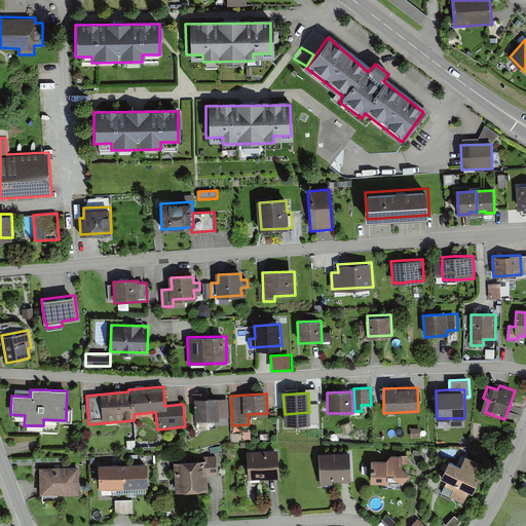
[(217,397),(192,399),(194,420),(229,417),(227,399),(217,400),(217,397)]
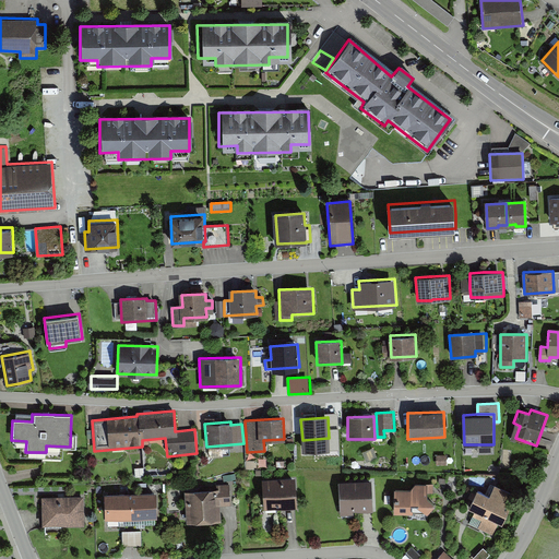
[(294,477),(261,479),(264,510),(297,507),(294,477)]
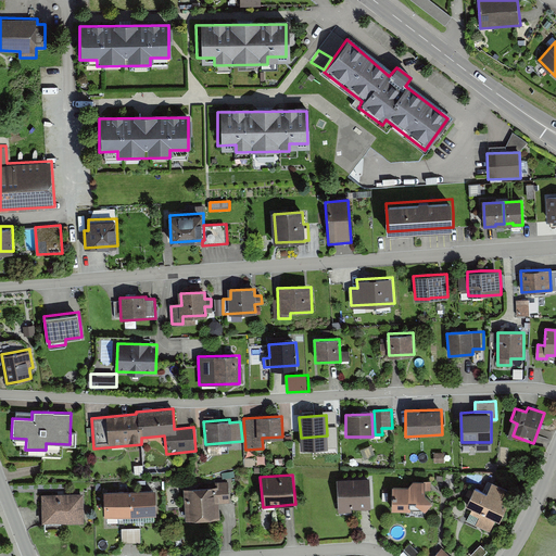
[(369,477),(336,479),(339,513),(352,512),(351,509),(371,507),(369,477)]
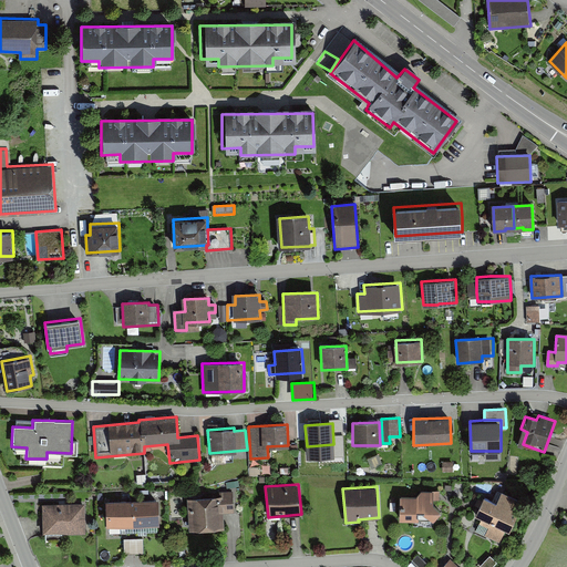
[(214,495),(187,497),(189,531),(225,528),(224,513),(235,512),(234,490),(214,491),(214,495)]
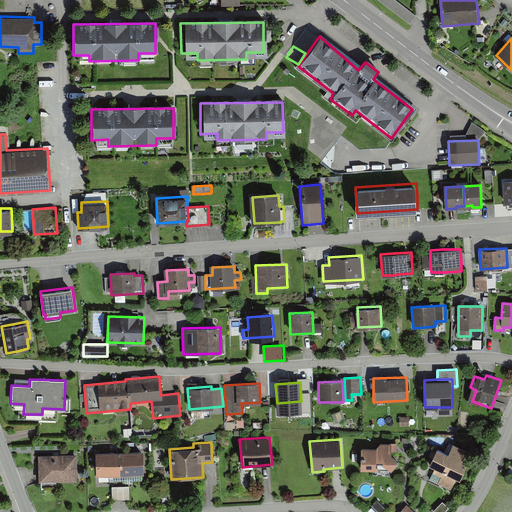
[(376,447),(362,447),(361,469),(391,470),(399,461),(392,455),(392,451),(397,451),(397,442),(381,442),(376,447)]
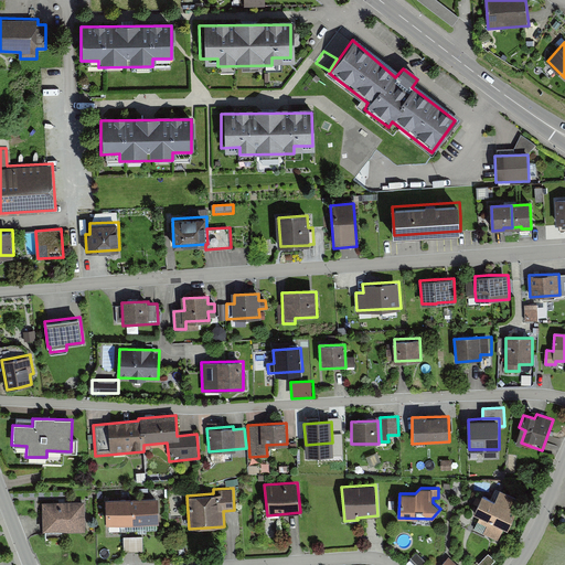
[(494,501),(481,494),(472,514),(480,518),(478,522),(488,526),(483,535),(499,543),(514,511),(511,510),(515,499),(499,491),(494,501)]
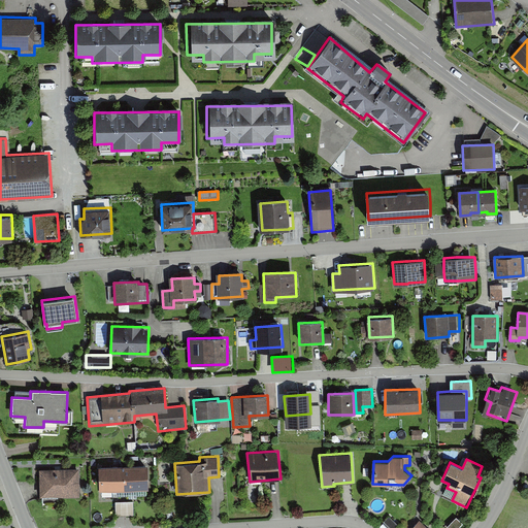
[(124,465),(124,489),(149,488),(149,487),(149,475),(149,464),(124,465)]
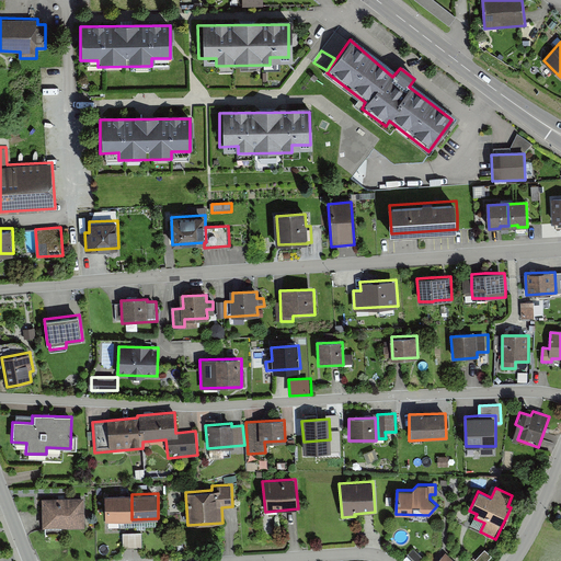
[(105,495),(106,519),(132,519),(132,494),(105,495)]
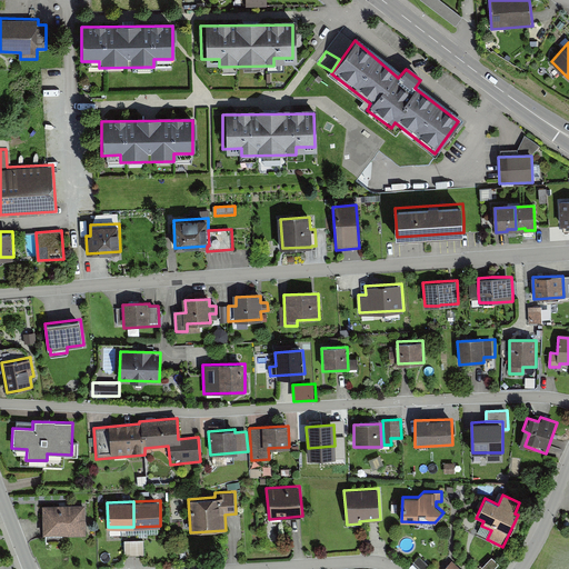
[(87,505),(43,506),(43,536),(88,536),(87,505)]
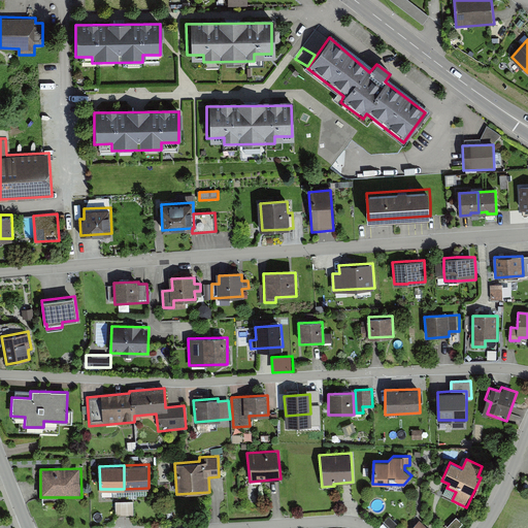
[(134,501),(116,501),(116,516),(134,516),(134,501)]
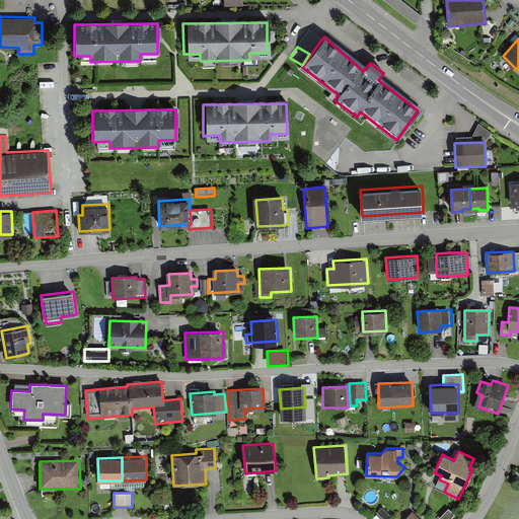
[(382,508),(378,513),(383,518),(387,518),(391,516),(382,508)]
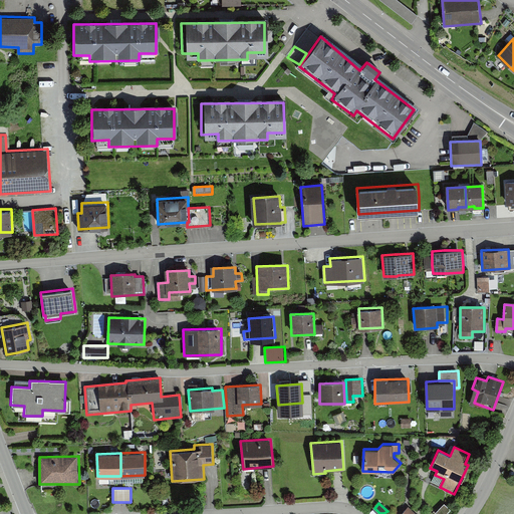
[(436,513),(446,513),(451,509),(445,503),(435,513),(436,513)]
